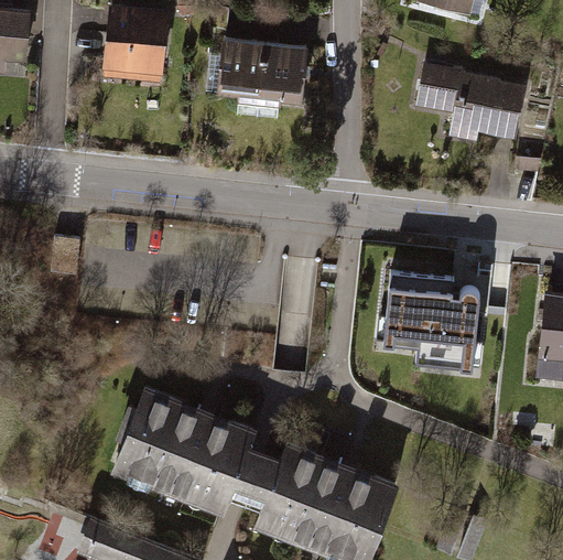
[(418,0),(418,2),(471,15),(474,0),(418,0)]
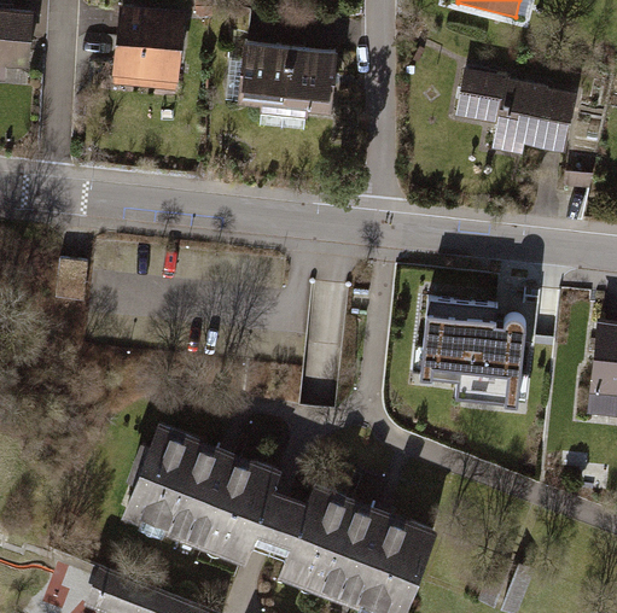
[(111,74),(178,80),(185,10),(118,3),(111,74)]
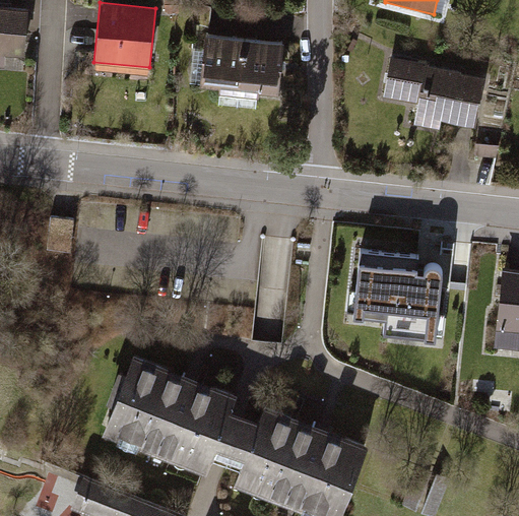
[(209,30),(211,9),(182,6),(178,37),(192,39),(193,28),(209,30)]
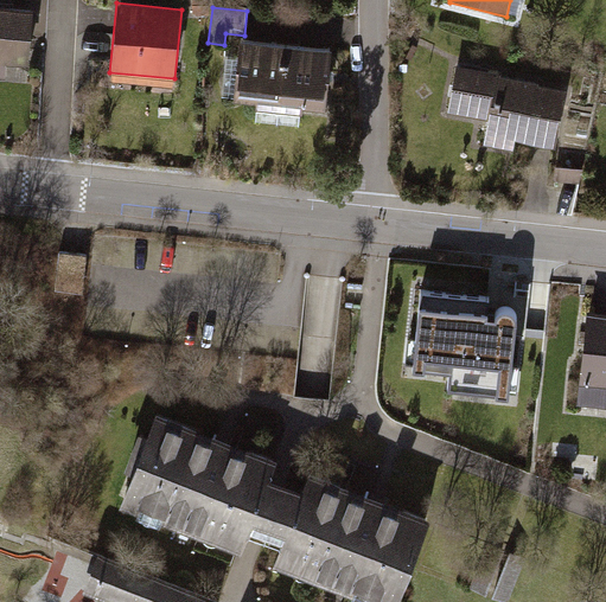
[(34,15),(0,13),(0,84),(6,85),(7,71),(30,74),(34,15)]
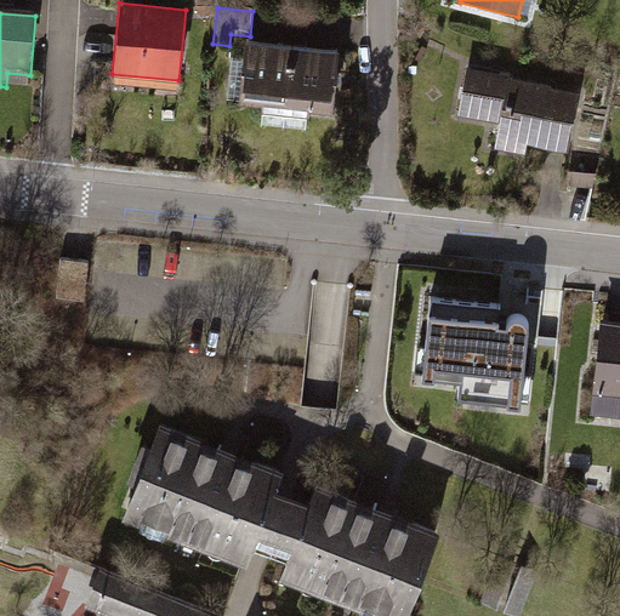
[(337,55),(246,46),(240,104),(330,114),(337,55)]
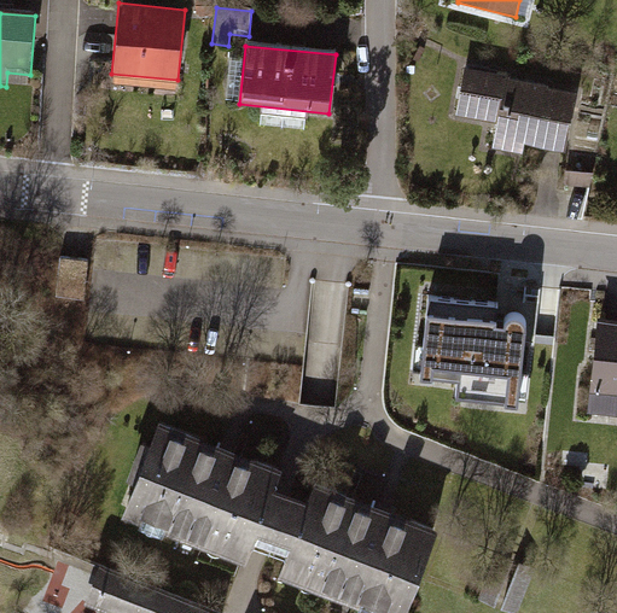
[(525,145),(566,152),(577,93),(548,88),(549,87),(510,80),(511,77),(464,69),(455,117),(498,124),(493,151),(523,157),(525,145)]
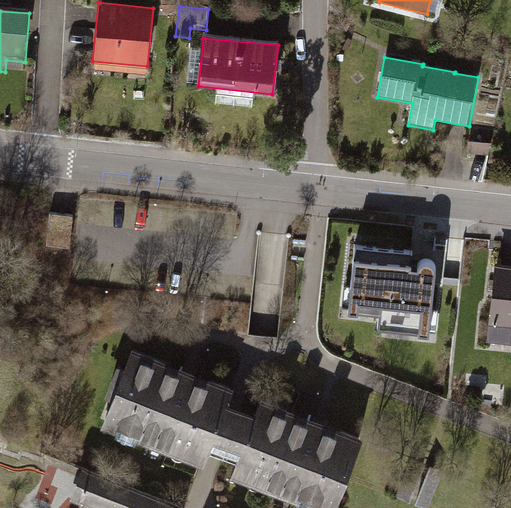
[(75,218),(50,216),(47,250),(72,252),(75,218)]
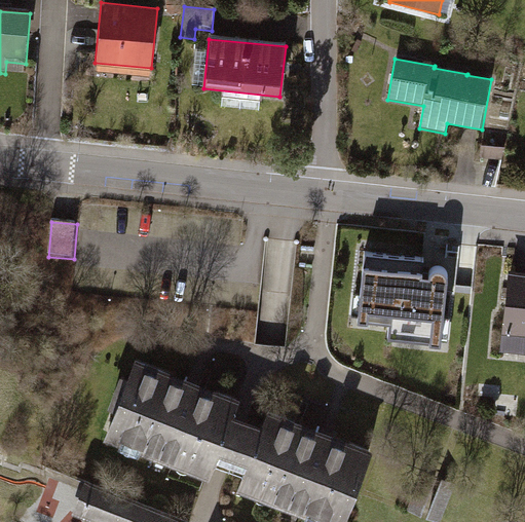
[(423,261),(364,255),(357,323),(388,326),(387,341),(440,346),(447,278),(444,271),(437,269),(430,272),(427,278),(422,277),(423,261)]
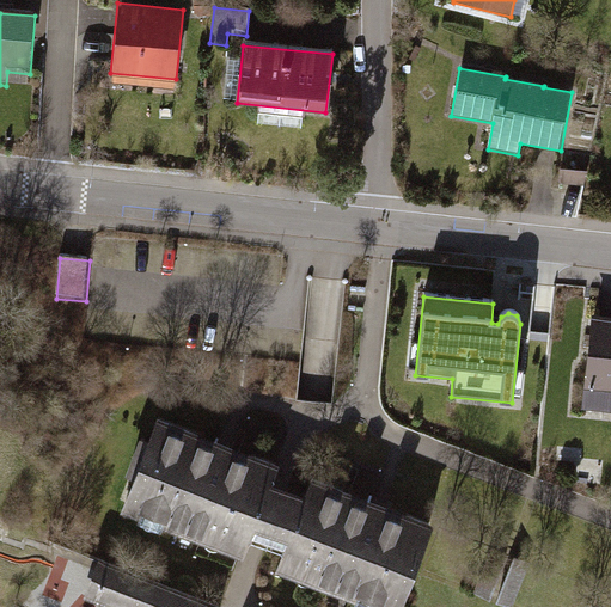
[(581,317),(569,317),(568,335),(580,336),(581,317)]
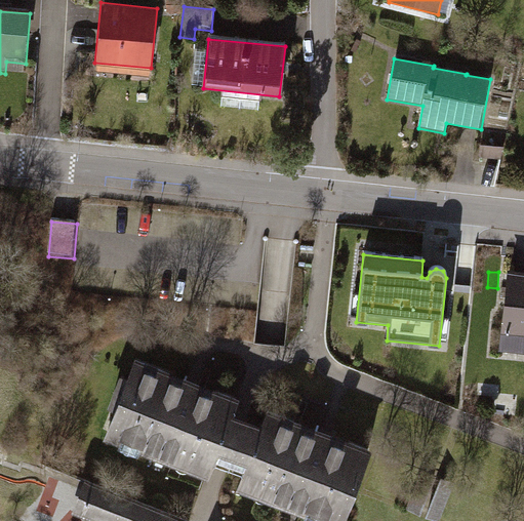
[(523,280),(511,279),(504,356),(523,357),(523,280)]
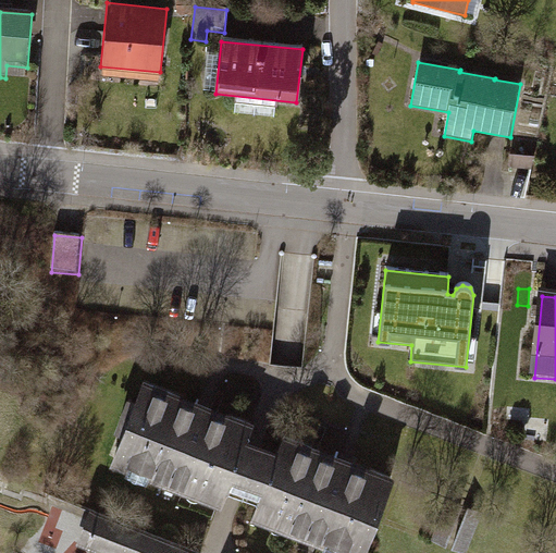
[(250,453),(259,432),(144,384),(110,466),(224,514),(231,499),(250,453)]
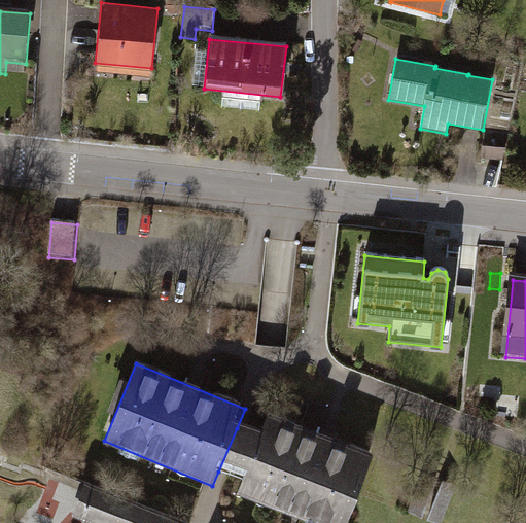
[(354,522),(380,462),(270,417),(260,439),(243,482),(238,494),(307,522),(354,522)]
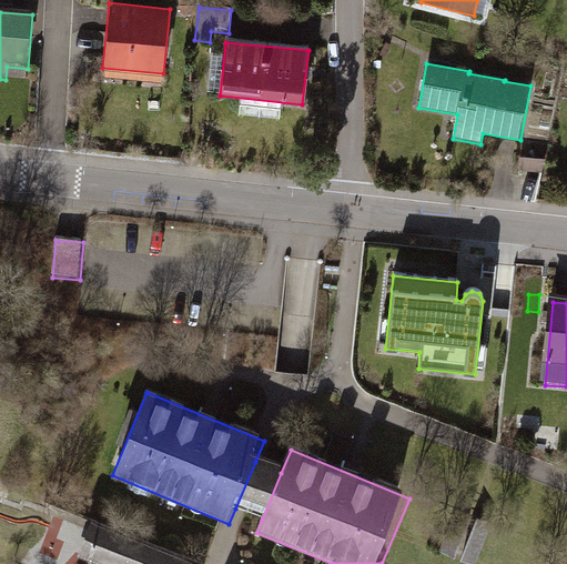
[(265,466),(255,462),(235,509),(246,513),(262,520),(281,473),(265,466)]
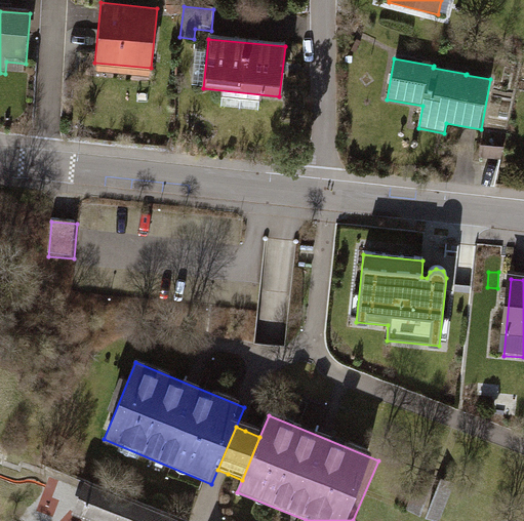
[(443,520),(456,488),(425,475),(408,514),(425,520),(443,520)]
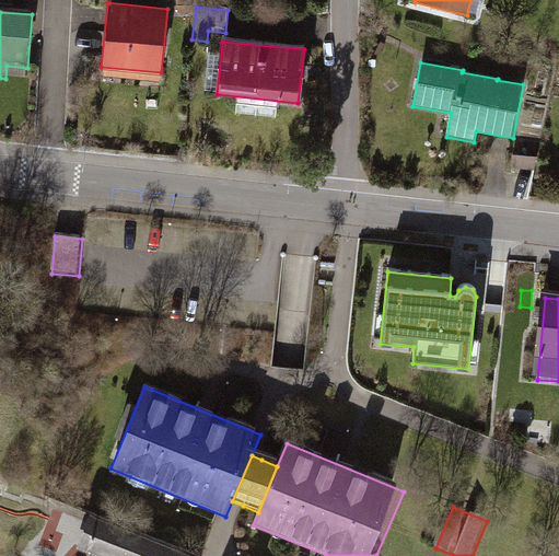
[(184,555),(89,518),(76,549),(90,555),(184,555)]
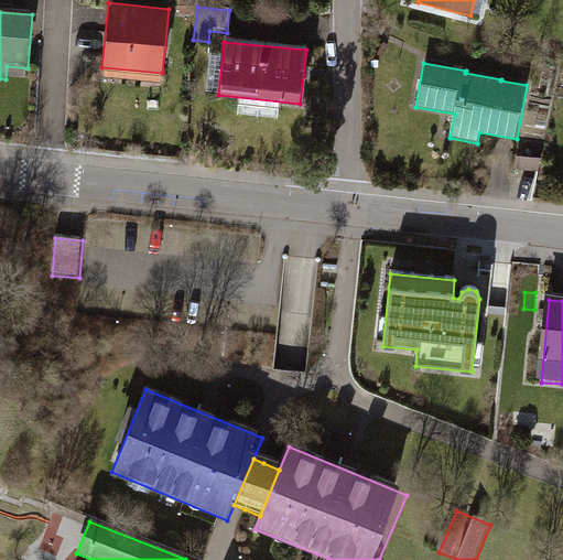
All buildings are outlined.
